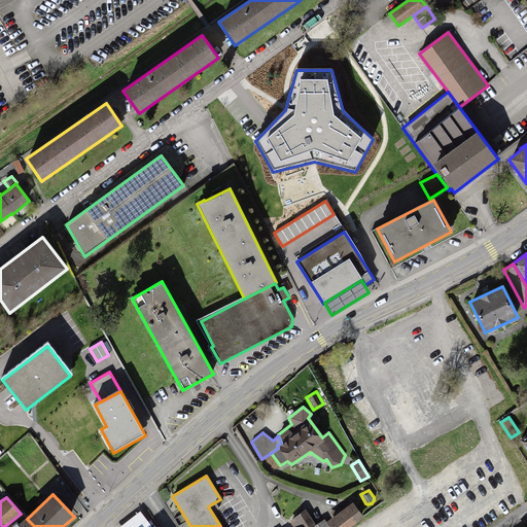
[(327,521),(331,526),(351,526),(364,518),(353,502),(327,521)]
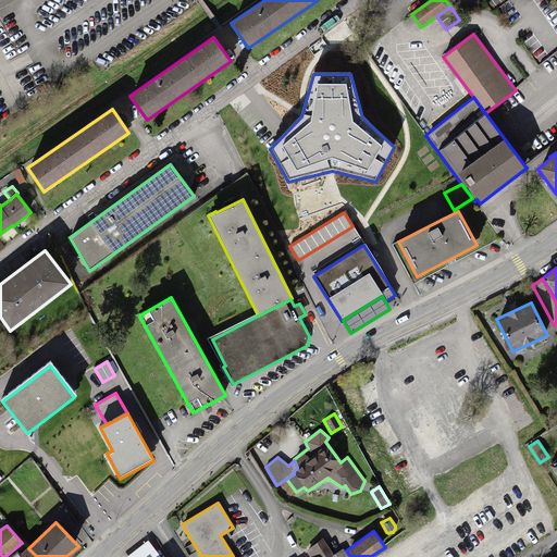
[(327,556),(333,554),(323,539),(306,551),(309,556),(327,556)]
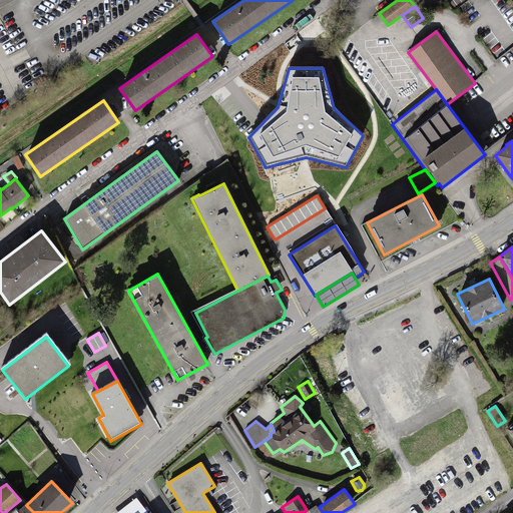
[(148,512),(136,497),(115,512),(148,512)]
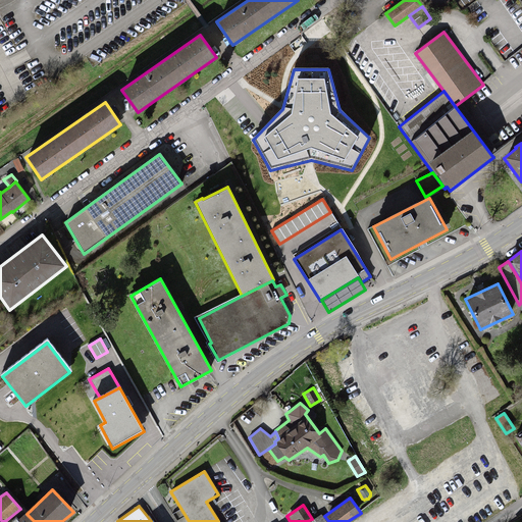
[(312,519),(307,521),(326,521),(321,513),(312,519)]
